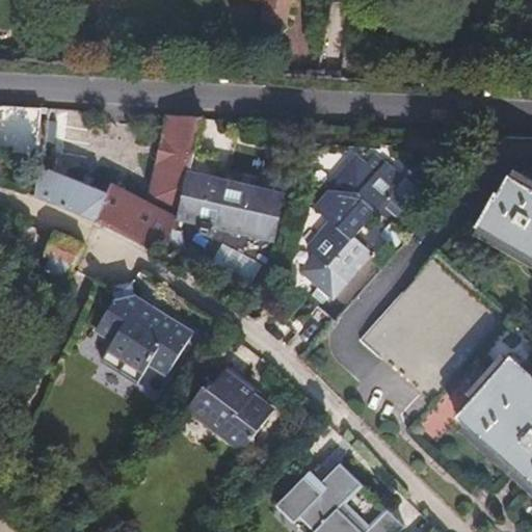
[(286,23),(289,0),(257,0),(264,1),(262,20),(286,23)]
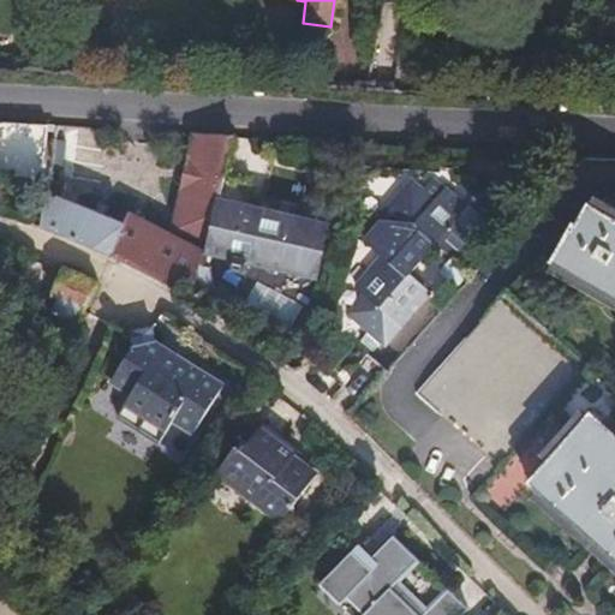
[(231,135),(192,132),(167,231),(202,248),(206,250),(208,242),(220,187),(226,161),(232,135),(231,135)]
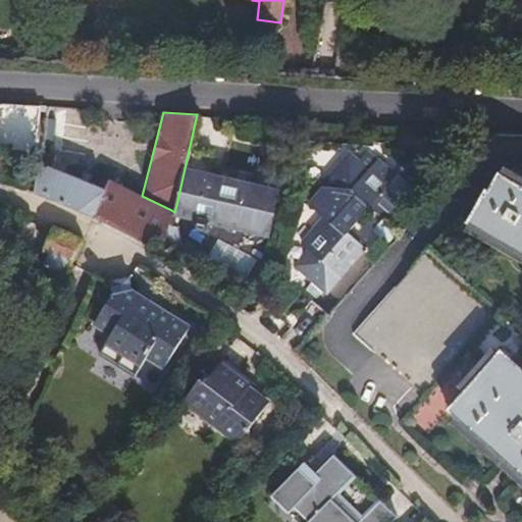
[(211,140),(192,137),(187,159),(278,180),(280,170),(207,154),(211,140)]
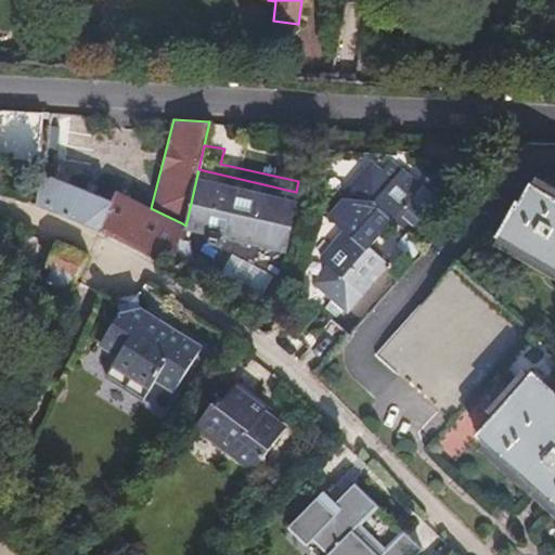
[(343,315),(358,296),(350,291),(358,282),(364,287),(383,266),(363,249),(384,223),(402,237),(443,191),(417,159),(402,158),(391,157),(321,152),(310,199),(333,206),(320,222),(335,235),(311,265),(321,272),(308,288),(343,315)]
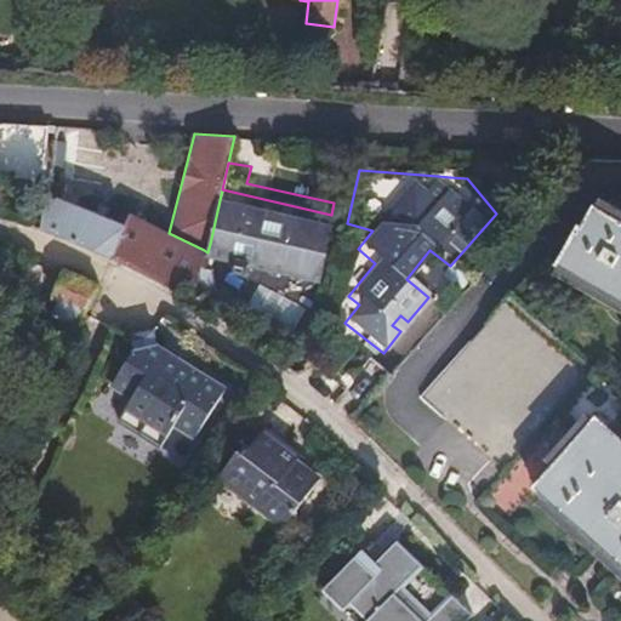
[(331,215),(222,189),(210,244),(234,250),(233,262),(246,265),(249,252),(318,268),(331,215)]
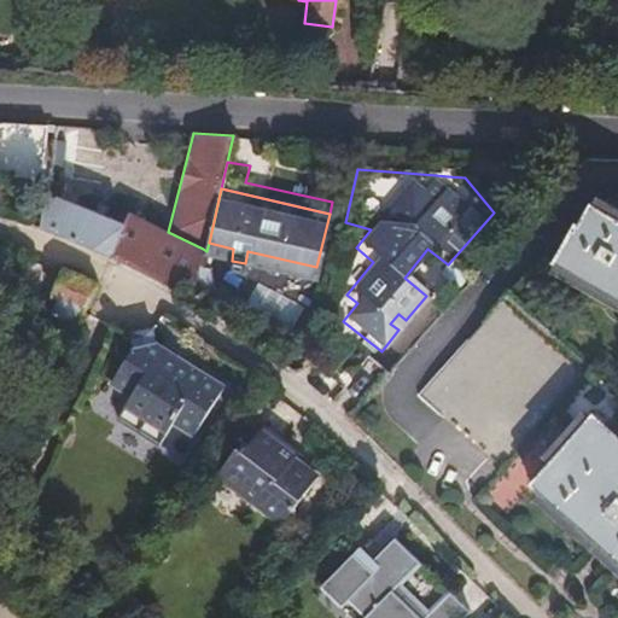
[(45,191),(40,227),(132,266),(163,281),(192,298),(203,249),(168,232),(128,213),(122,223),(45,191)]
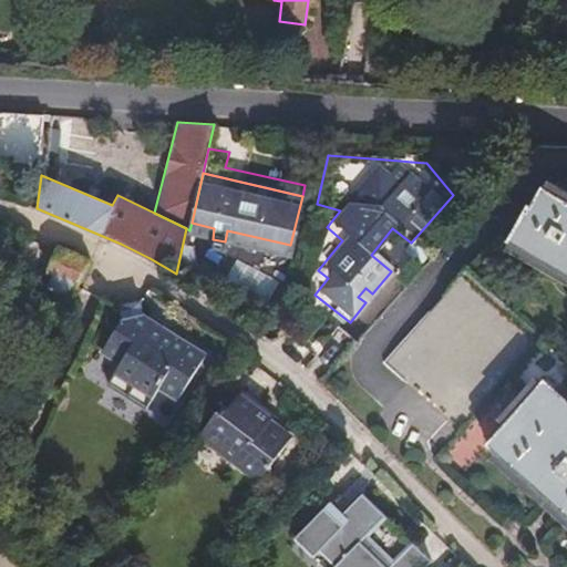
[(533,192),(505,241),(566,277),(566,189),(563,198),(540,186),(537,193),(533,192)]
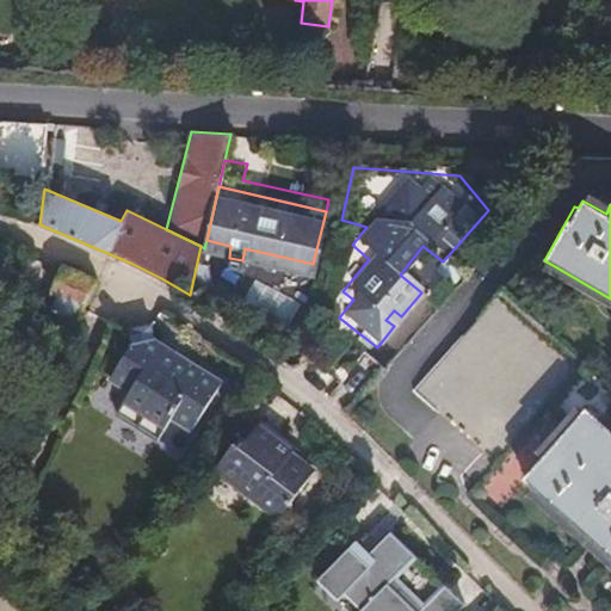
[(90,331),(112,288),(80,271),(69,294),(79,297),(71,313),(81,318),(78,323),(90,331)]
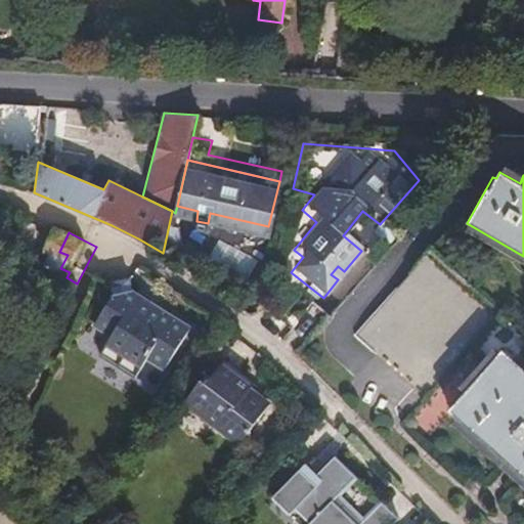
[(372,356),(343,390),(390,435),(495,313),(423,251),(350,339),(372,356)]
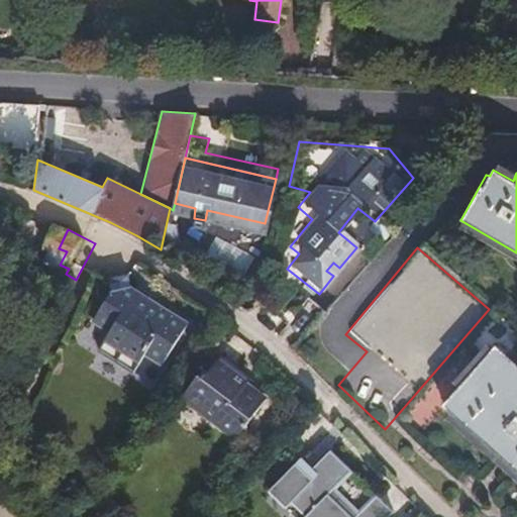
[(326,271),(333,276),(339,268),(333,263),(326,271)]
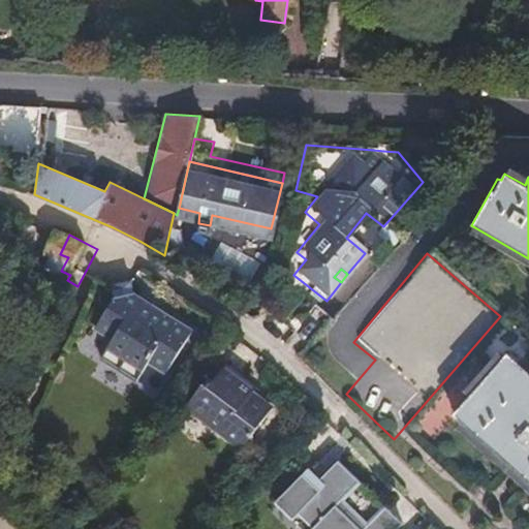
[(148,309),(153,302),(143,293),(143,282),(125,283),(125,296),(101,324),(117,338),(103,354),(136,382),(151,364),(166,377),(198,337),(173,316),(166,323),(148,309)]
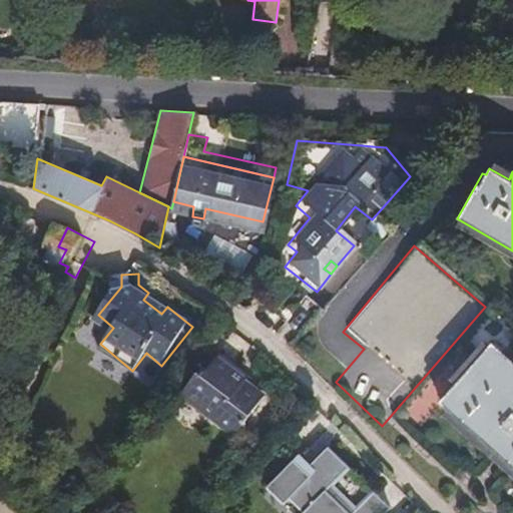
[(167,307),(148,293),(143,300),(161,314),(167,307)]
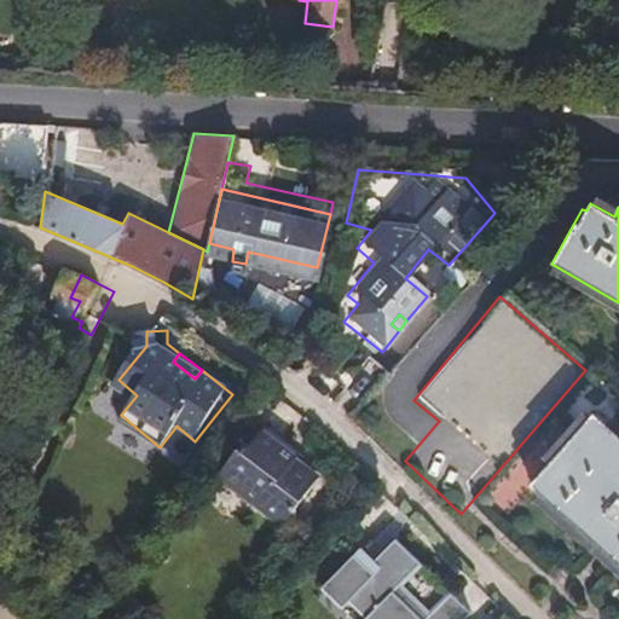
[(618,438),(594,417),(531,490),(618,566),(618,438)]
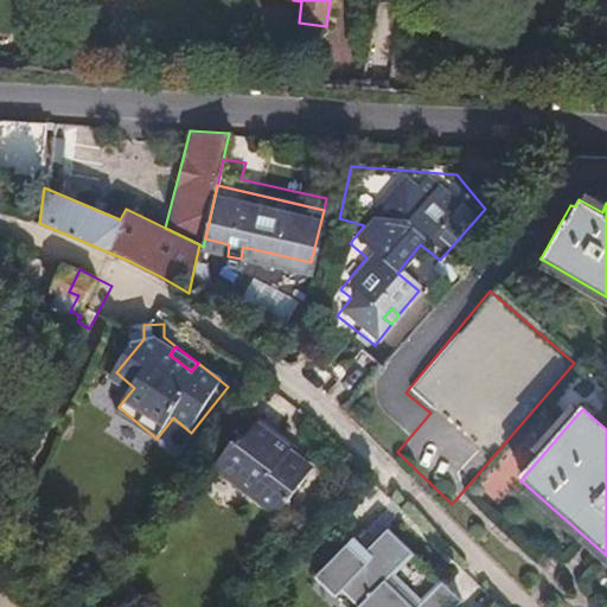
[(244,413),(223,440),(237,451),(218,473),(281,524),(317,480),(283,453),(288,448),(244,413)]
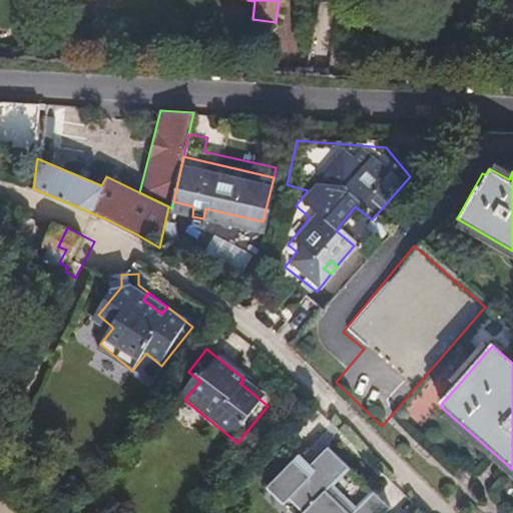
[(372,493),(348,469),(327,448),(309,466),(303,472),(292,461),(266,488),(282,504),(288,499),(301,512),(385,512),(389,510),(372,493)]
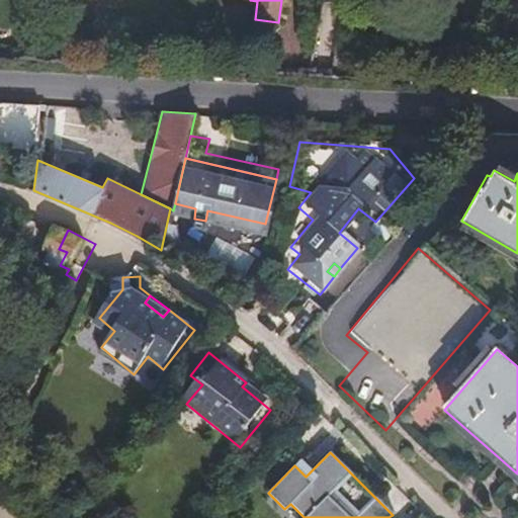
[(300,459),(294,465),(306,477),(312,470),(300,459)]
